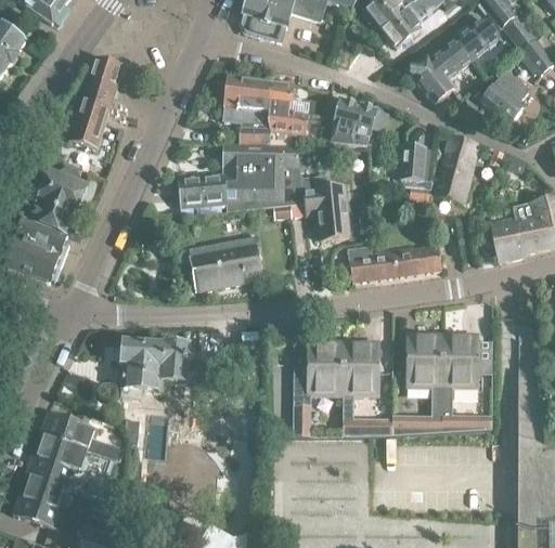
[(18,0),(51,23),(67,0),(18,0)]
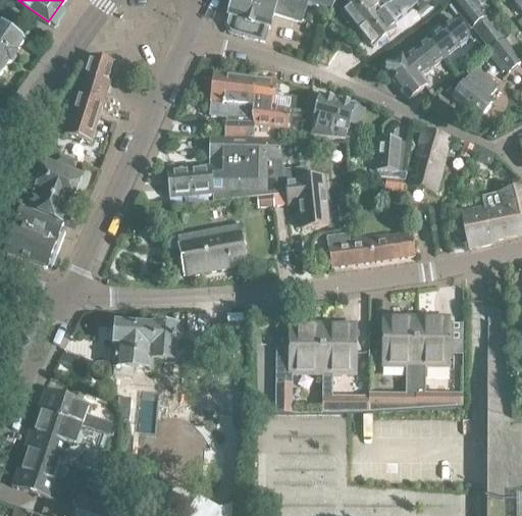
[(232,0),(226,20),(231,30),(265,40),(273,11),(302,19),(307,0),(232,0)]
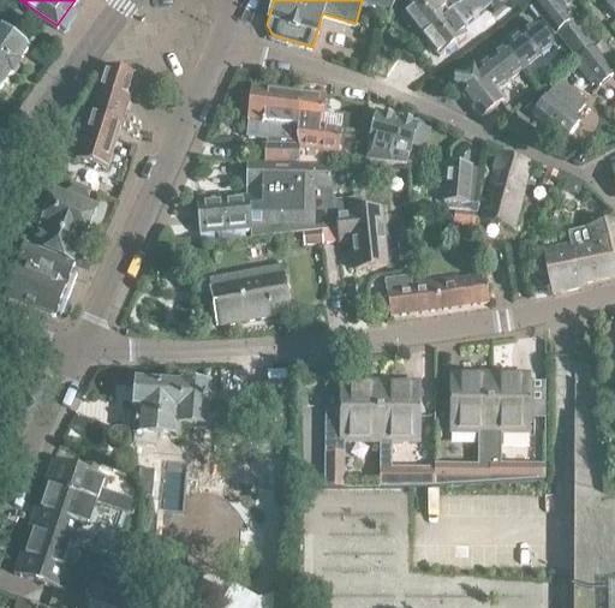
[(401,12),(417,33),(458,0),(408,0),(406,3),(410,6),(401,12)]
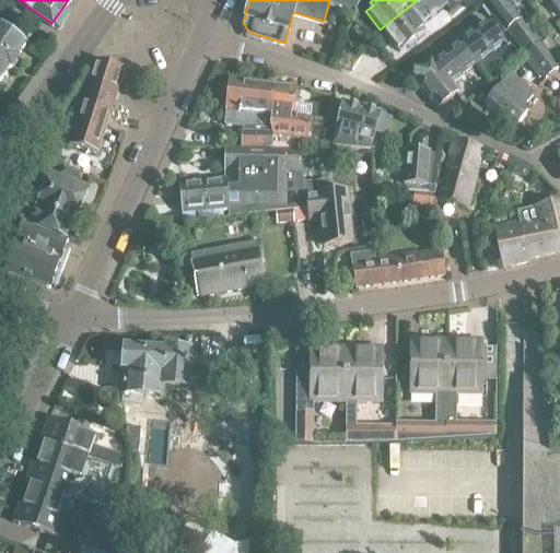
[(417,0),(380,30),(385,36),(389,33),(399,46),(406,42),(410,44),(417,38),(416,33),(424,26),(418,18),(435,4),(432,0),(417,0)]
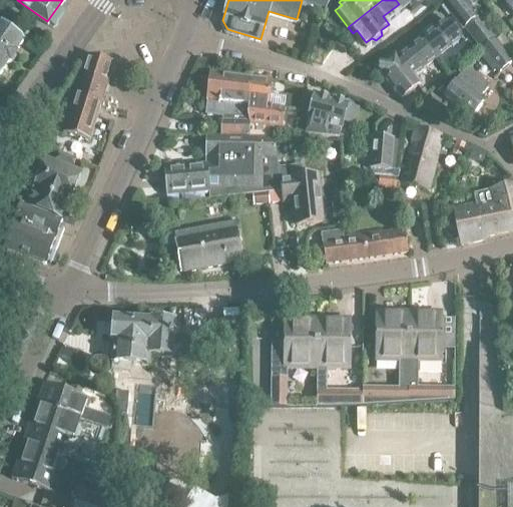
[(407,0),(413,8),(423,0),(407,0)]
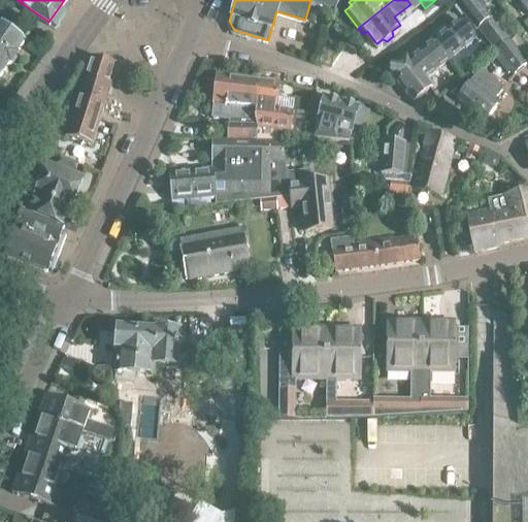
[(483,4),(480,0),(460,0),(456,4),(461,12),(464,9),(477,26),(491,14),(483,4)]
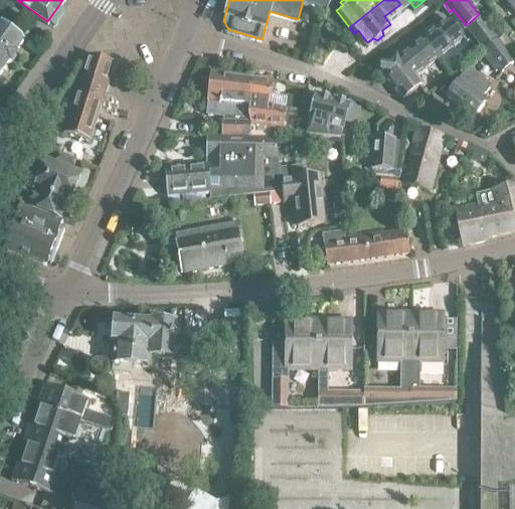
[(424,30),(418,34),(435,55),(452,42),(455,43),(459,39),(459,36),(463,33),(449,16),(427,33),(424,30)]
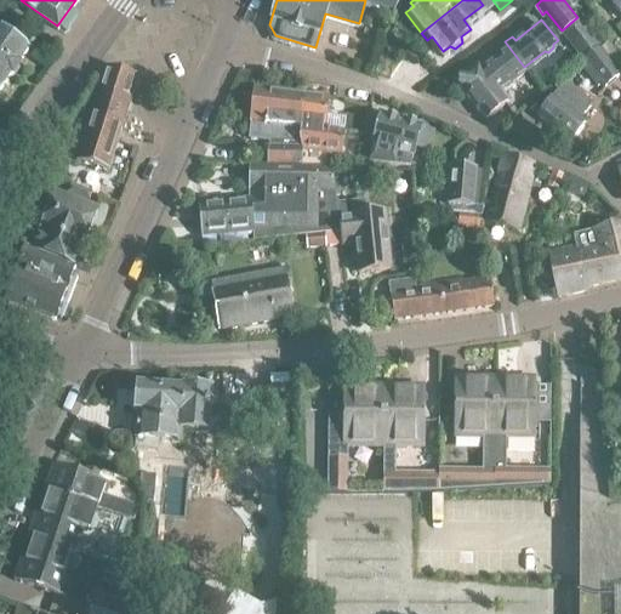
[(573,43),(588,32),(580,21),(565,33),(573,43)]
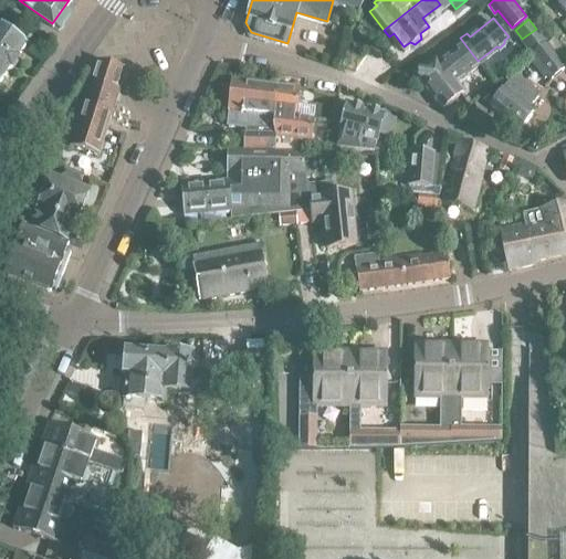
[(0,46),(14,56),(24,42),(23,38),(17,33),(13,34),(0,24),(0,46)]
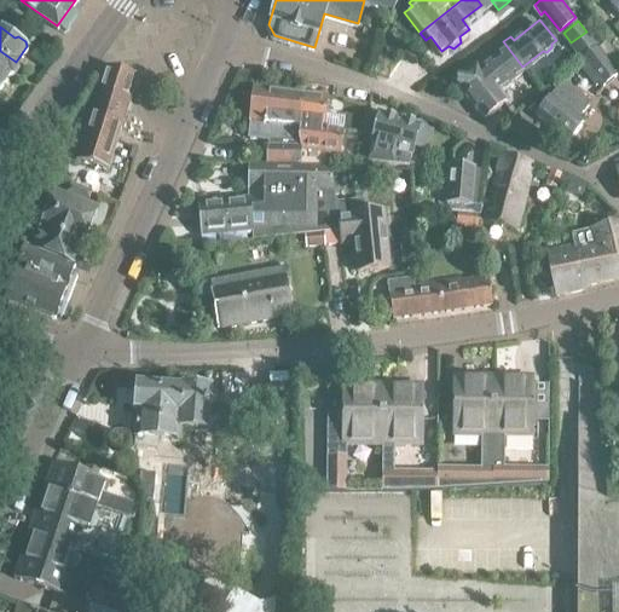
[(595,42),(586,32),(572,42),(580,55),(595,42)]
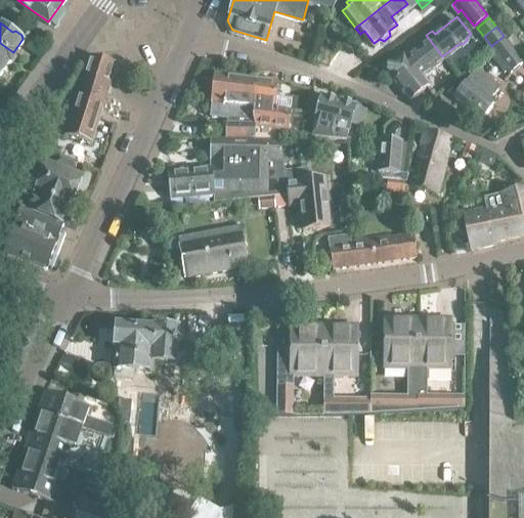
[(388,70),(397,81),(410,96),(430,81),(423,73),(424,71),(428,73),(433,69),(433,65),(442,56),(426,35),(422,38),(425,42),(415,50),(410,45),(389,62),(388,70)]
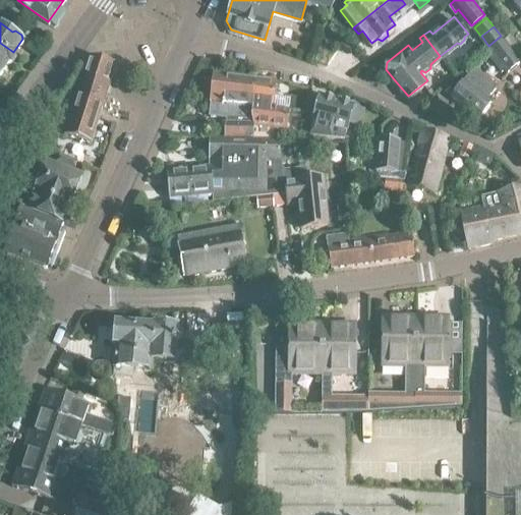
[(519,59),(502,36),(485,49),(501,68),(504,65),(507,68),(519,59)]
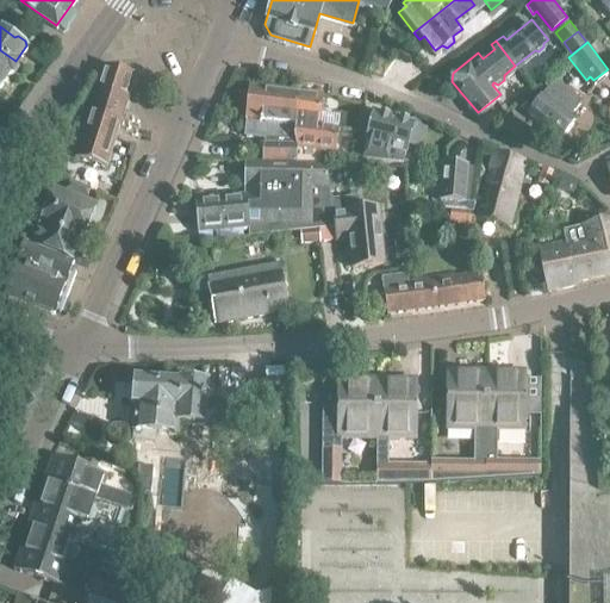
[(0,82),(16,61),(0,50),(0,82)]
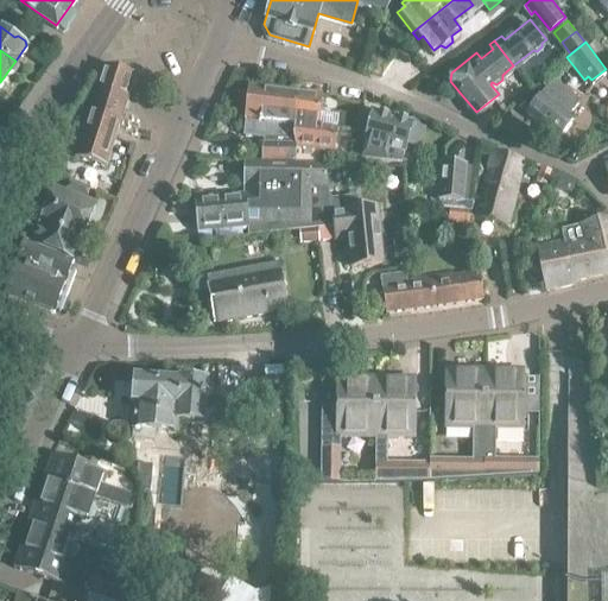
[(101,124),(116,128),(134,70),(103,61),(89,107),(103,112),(101,124)]
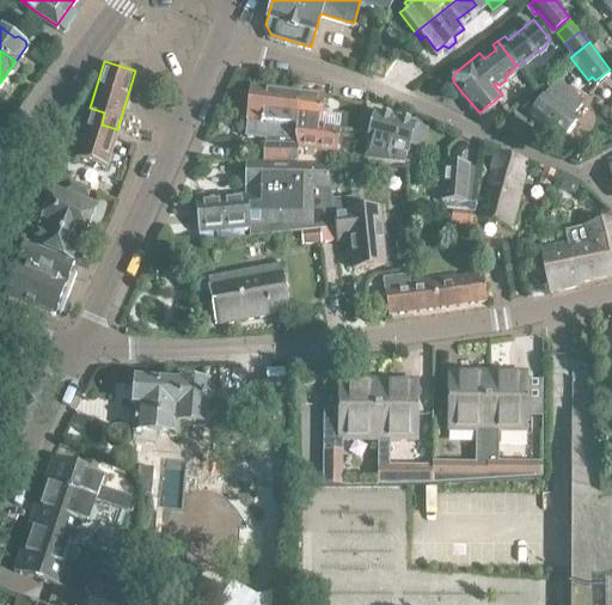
[(583,97),(557,75),(531,110),(563,135),(577,116),(571,112),(583,97)]
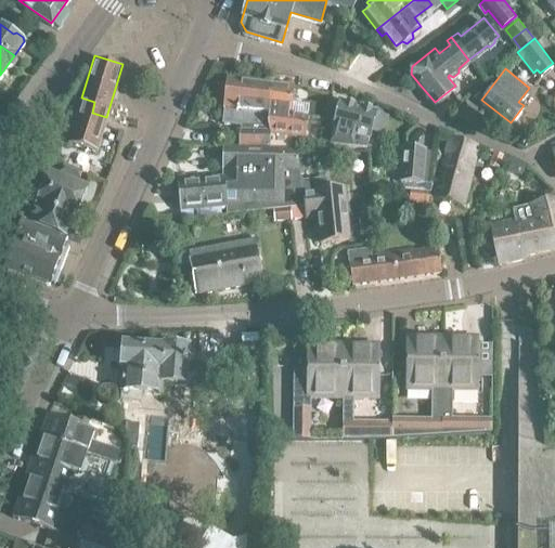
[(223,120),(241,121),(241,128),(240,128),(240,144),(270,144),(270,128),(253,128),(254,124),(266,125),(270,79),(227,75),(223,105),(224,105),(223,120)]
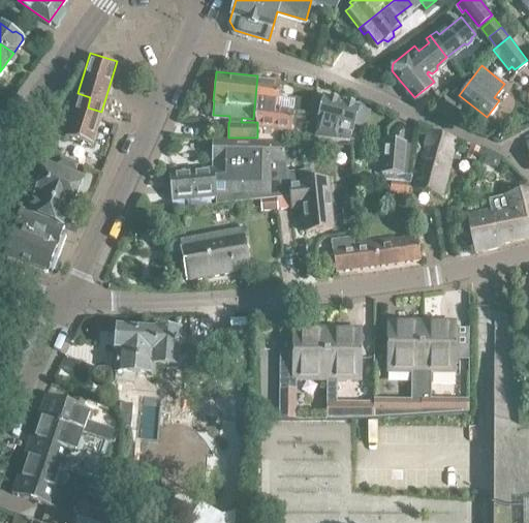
[(253,119),(255,119),(257,122),(257,137),(278,137),(278,128),(291,129),(293,106),(276,104),(278,78),(257,75),(253,119)]
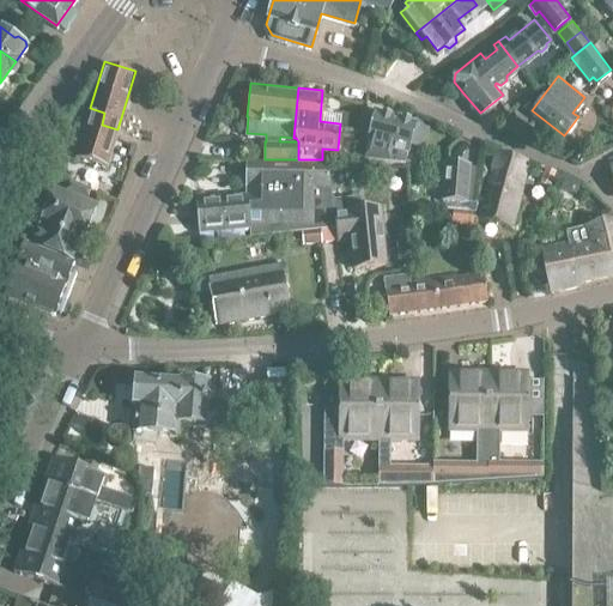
[(107,163),(117,129),(102,125),(104,113),(90,108),(74,155),(107,163)]
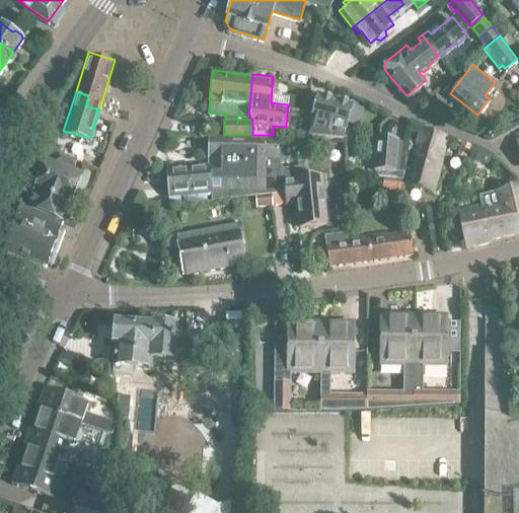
[(342,135),(352,102),(317,92),(310,119),(312,119),(307,134),(342,135)]
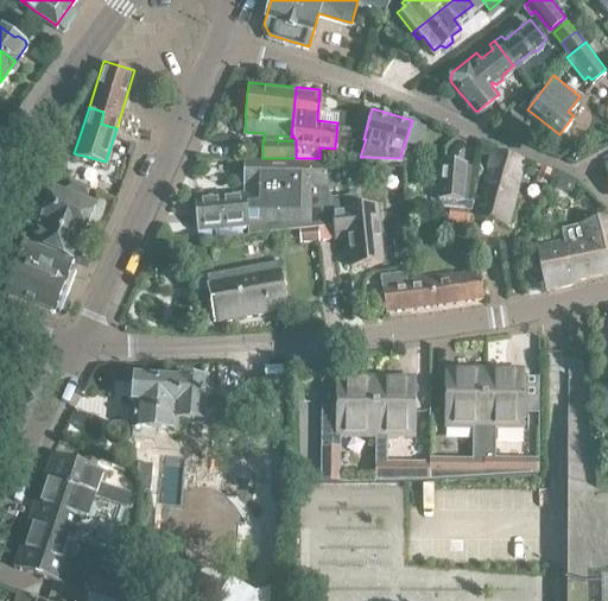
[(477,209),(506,221),(521,156),(493,147),(477,209)]
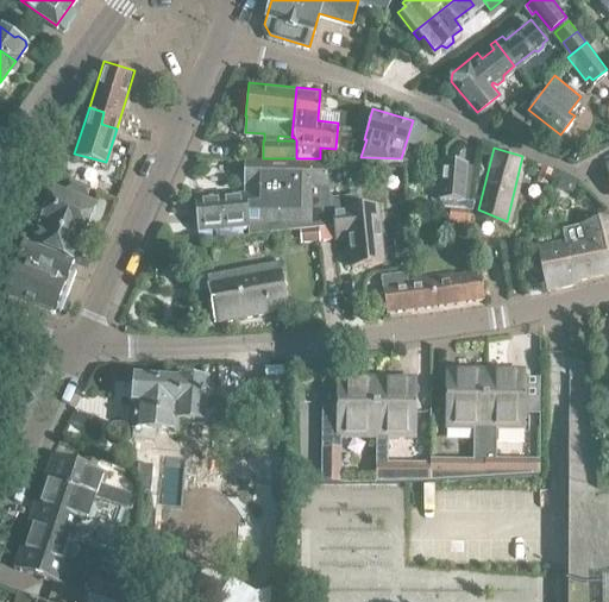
[(360,157),(352,157),(352,167),(362,167),(360,157)]
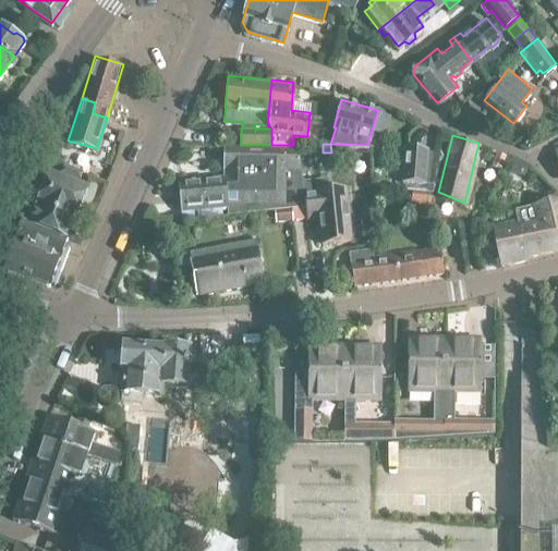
[(402,186),(412,187),(428,188),(428,180),(426,180),(428,146),(404,144),(401,180),(402,180),(402,186)]
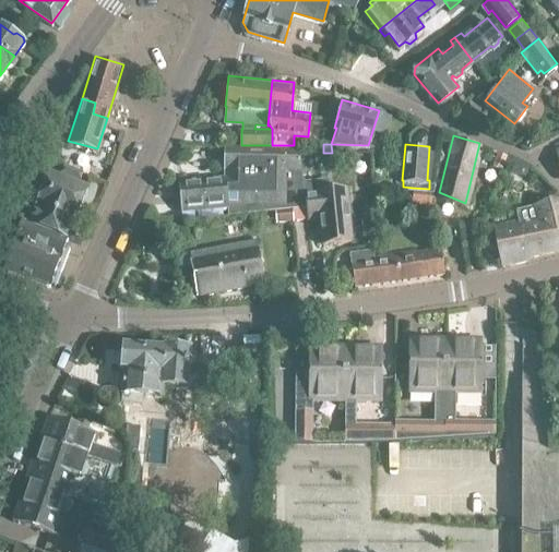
[(275,207),(306,204),(304,179),(300,145),(294,145),(272,145),(241,145),(225,145),(224,176),(179,180),(181,210),(229,205),(229,213),(275,207)]
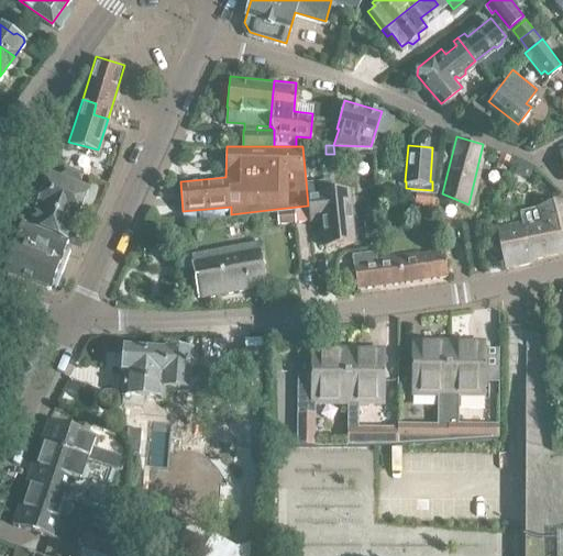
[(510,155),(501,151),(497,163),(506,167),(510,155)]
